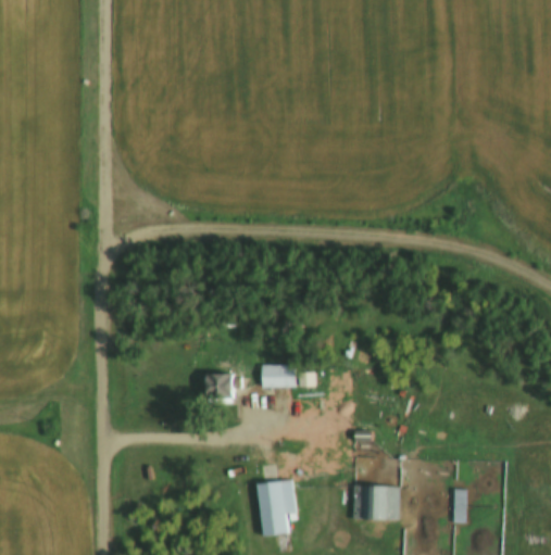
[(243,355),(217,355),(217,339),(199,339),(199,355),(192,355),(192,367),(226,367),(226,376),(213,376),(214,398),(243,398),(243,355)]
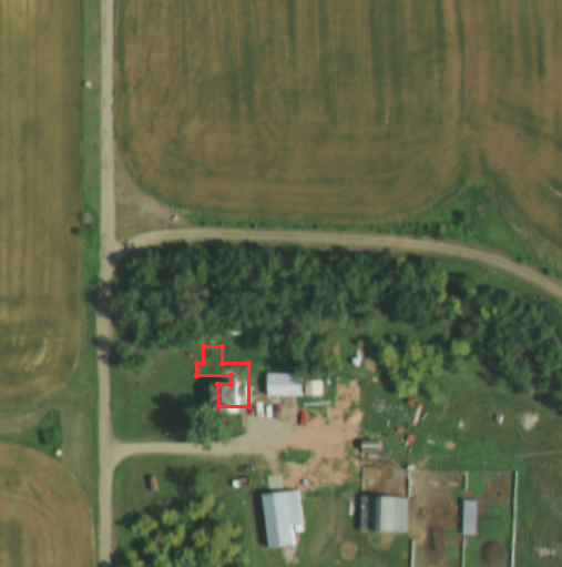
[(271,395),(302,395),(302,378),(271,378),(271,395)]
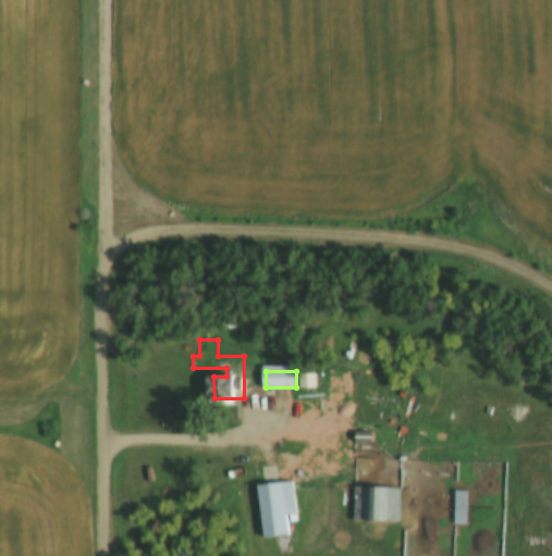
[(294,481),(258,485),(264,539),(292,535),(290,523),(298,522),(294,481)]
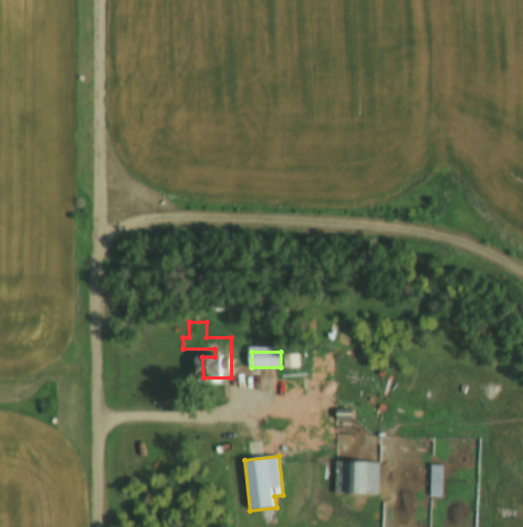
[(380,463),(363,463),(363,466),(348,466),(348,493),(380,493),(380,463)]
